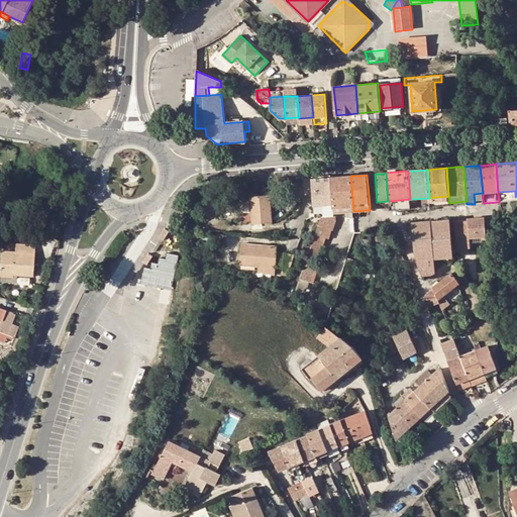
[(350,214),(353,214),(353,211),(350,176),(338,177),(331,178),(332,201),(341,200),(342,208),(350,207),(350,214)]
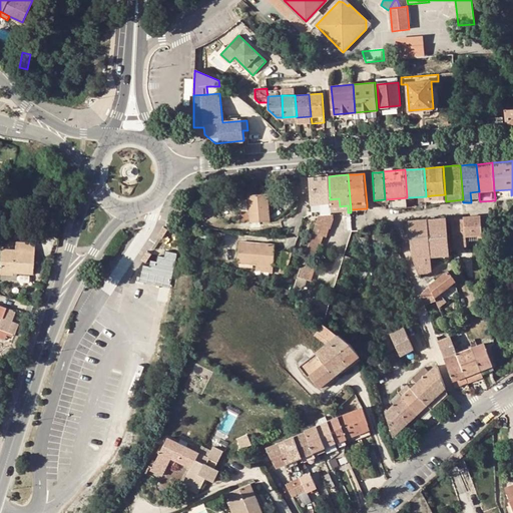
[(331,211),(331,206),(330,199),(329,176),(319,176),(309,177),(312,213),(321,212),(331,211)]
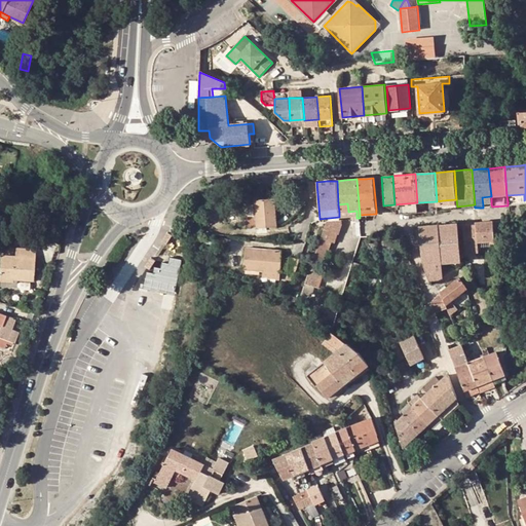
[(483,205),(491,204),(491,196),(482,197),(483,205)]
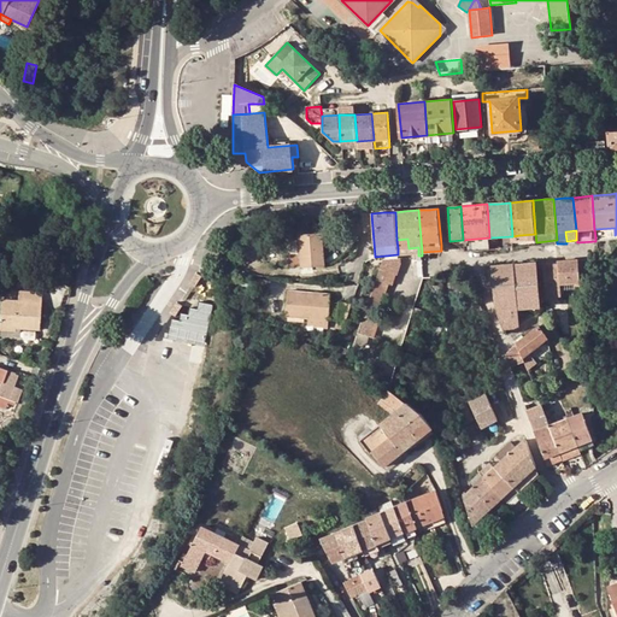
[(301,268),(324,266),(322,233),(299,235),(301,268)]
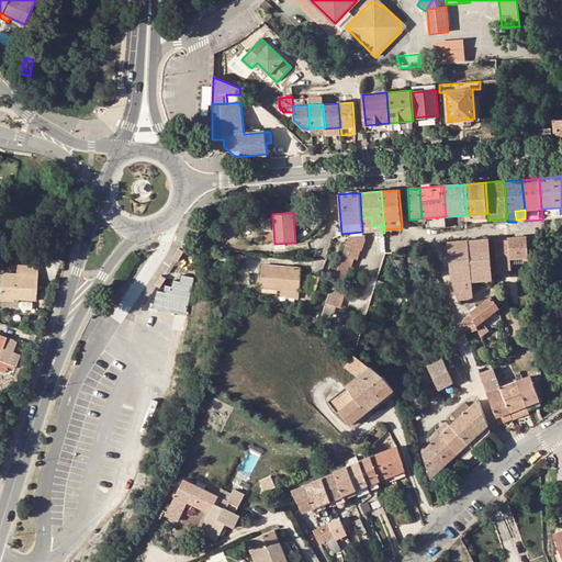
[(473,214),(467,215),(467,225),(473,225),(489,224),(489,221),(487,213),(473,214)]
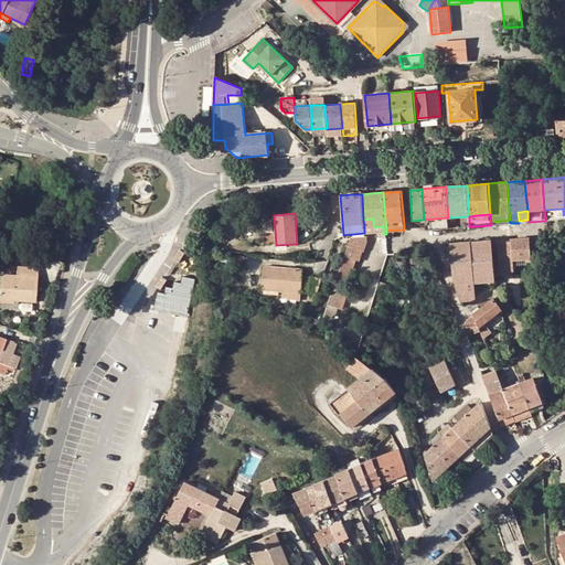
[(425,228),(449,228),(448,222),(448,217),(424,220),(425,228)]
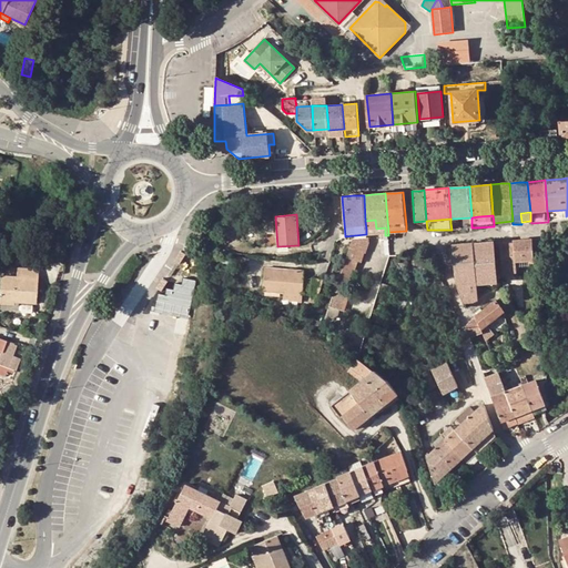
[(375,220),(365,221),(366,229),(376,229),(375,220)]
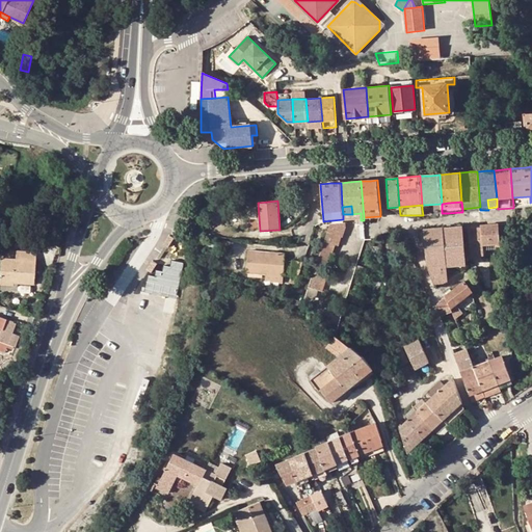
[(334,223),(330,223),(324,241),(335,244),(338,245),(345,222),(344,222),(334,223)]
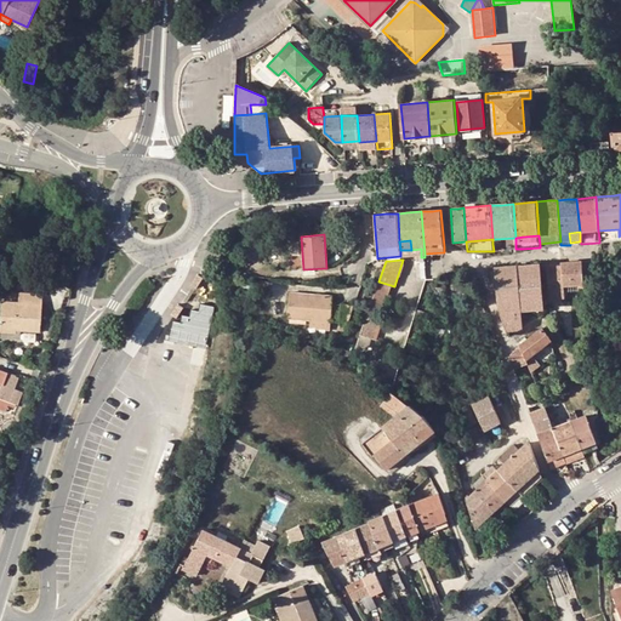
[(560,263),(562,267),(563,286),(579,286),(584,285),(582,262),(560,263)]
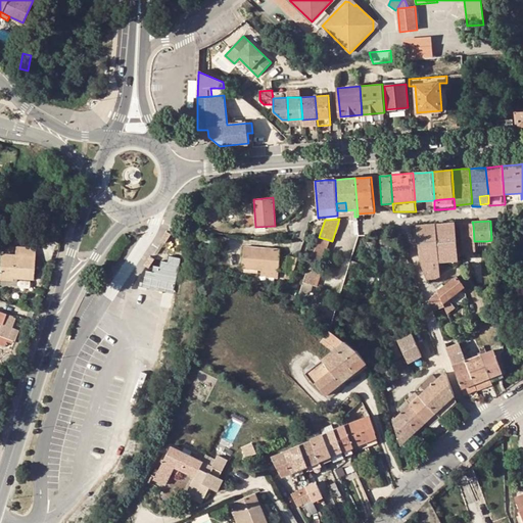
[(456,223),(436,225),(439,260),(459,258),(456,223)]
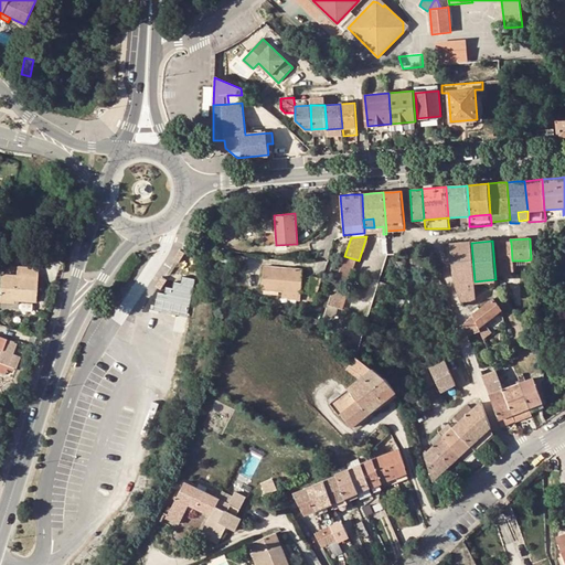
[(450,245),(454,279),(461,302),(476,297),(476,296),(475,281),(471,243),(450,245)]
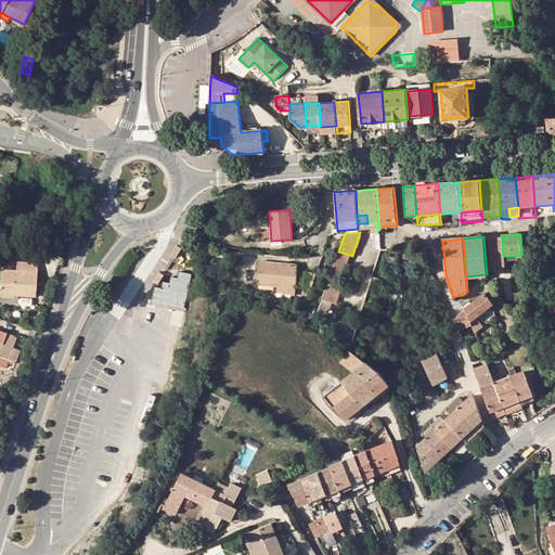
[(503,260),(503,256),(502,239),(489,240),(490,261),(503,260)]
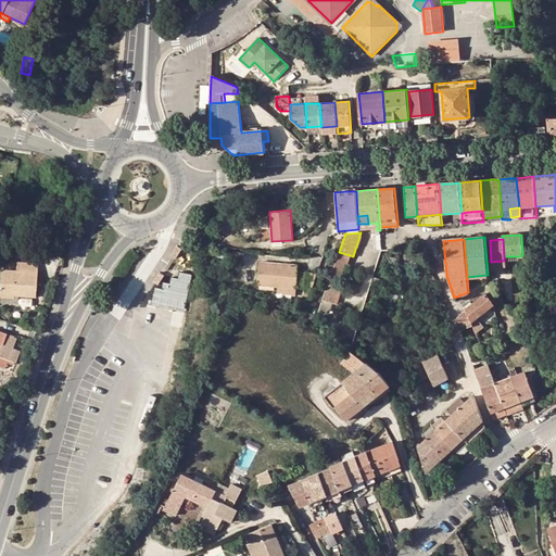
[(177,245),(171,255),(176,258),(181,249),(177,245)]
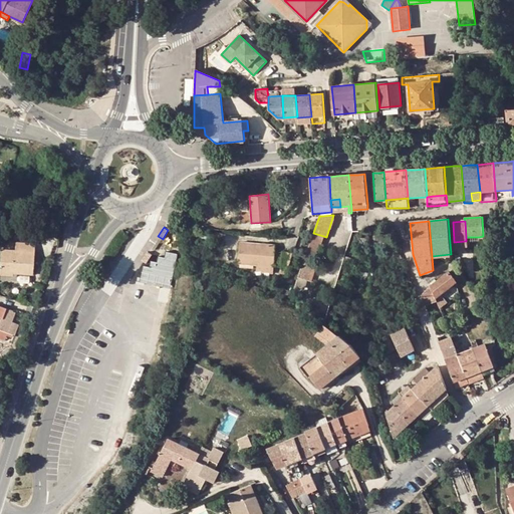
[(310,243),(320,246),(323,236),(313,233),(310,243)]
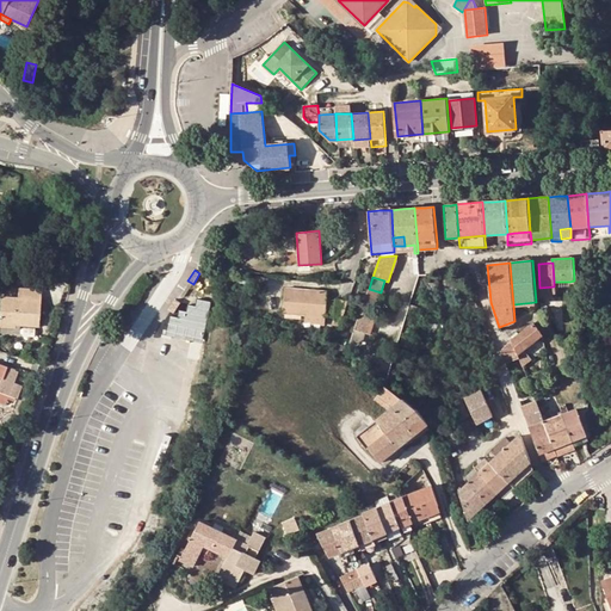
[(283,313),(306,315),(326,316),(328,292),(284,288),(283,313)]
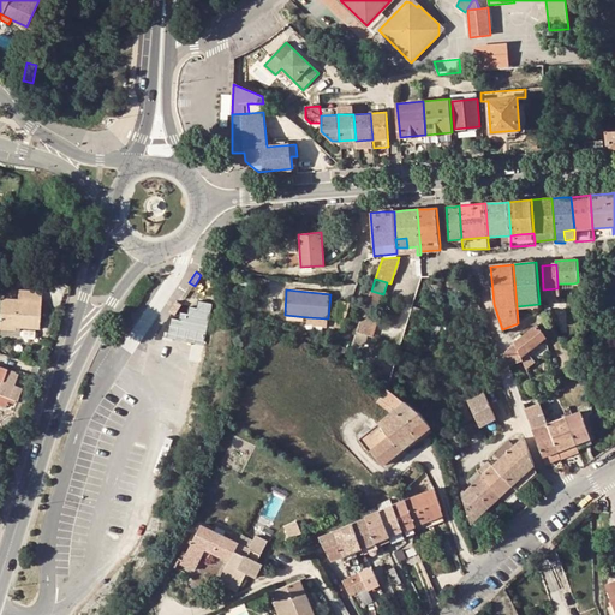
[(16,321),(21,322),(21,327),(40,328),(42,292),(19,291),(18,300),(1,299),(0,316),(0,329),(16,330),(16,321)]
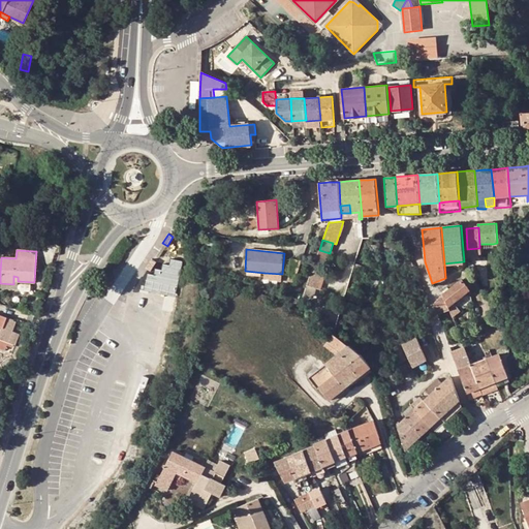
[(312,269),(322,273),(330,253),(319,250),(312,269)]
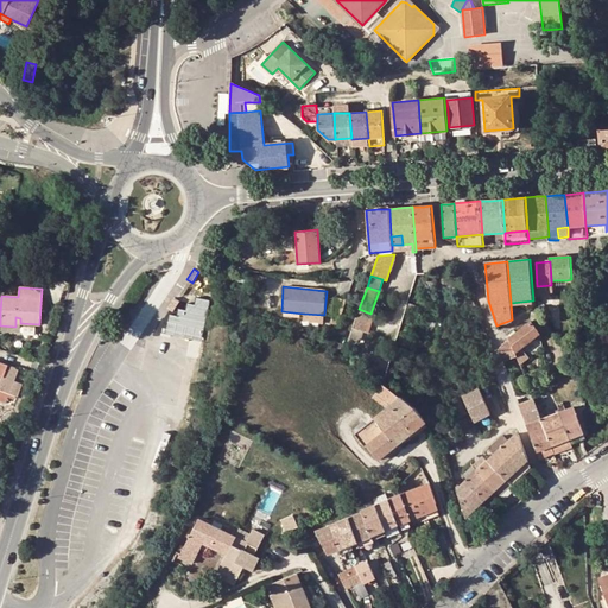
[(169,315),(165,333),(202,340),(210,301),(196,298),(195,304),(187,303),(185,311),(178,310),(177,316),(169,315)]
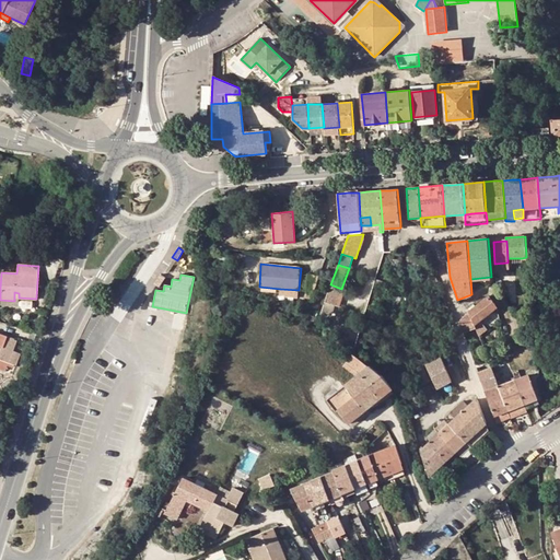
[(161,275),(154,283),(156,284),(160,287),(165,278),(161,275)]
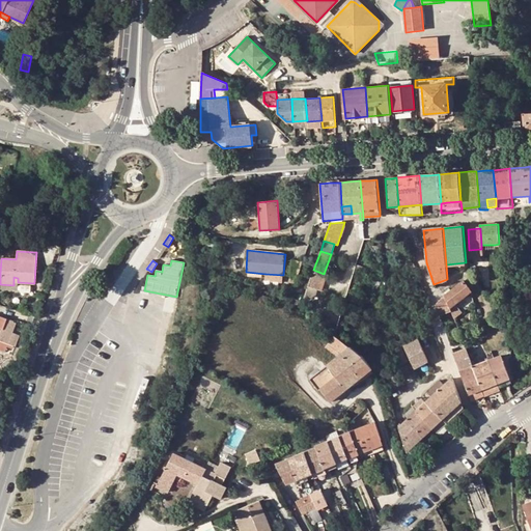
[(290,276),(298,276),(303,261),(291,260),(290,276)]
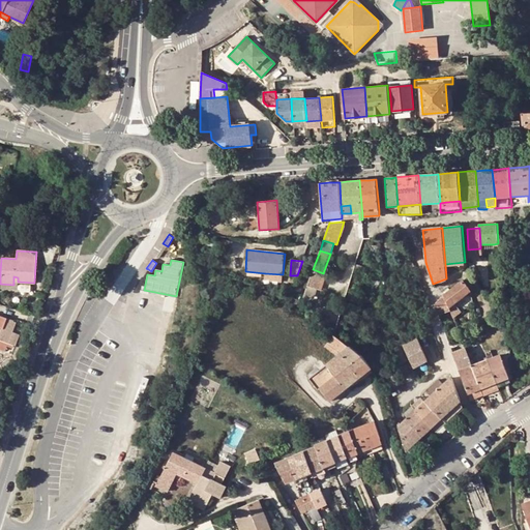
[(323,273),(313,269),(308,283),(321,288),(326,273),(323,273)]
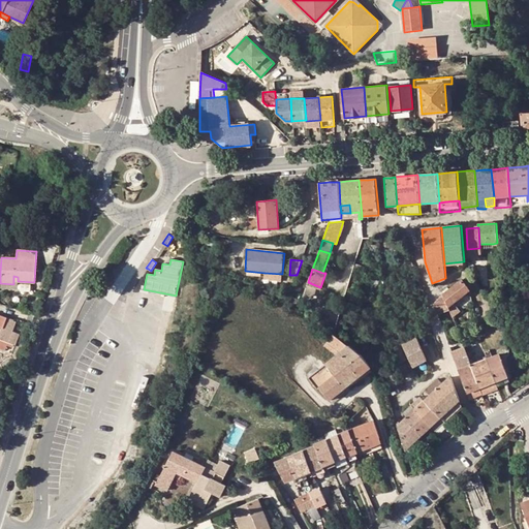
[(263,280),(281,282),(282,274),(265,273),(263,280)]
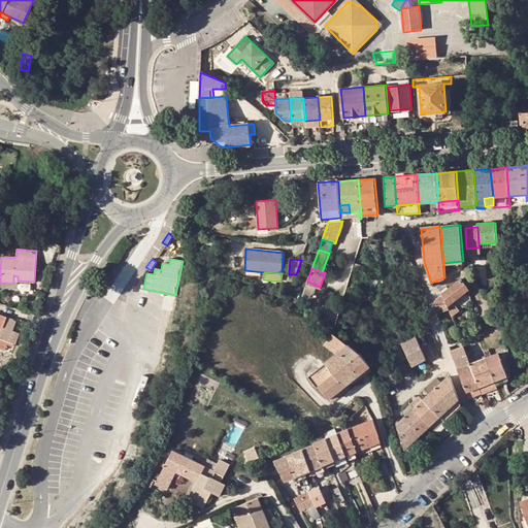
[(10,288),(18,288),(18,281),(18,276),(13,275),(13,284),(0,283),(0,288),(10,289),(10,288)]
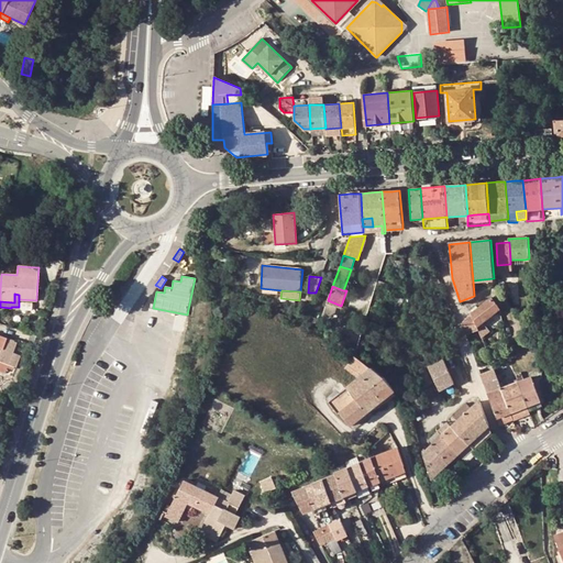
[(492,298),(472,313),(477,327),(482,323),(499,309),(492,298)]
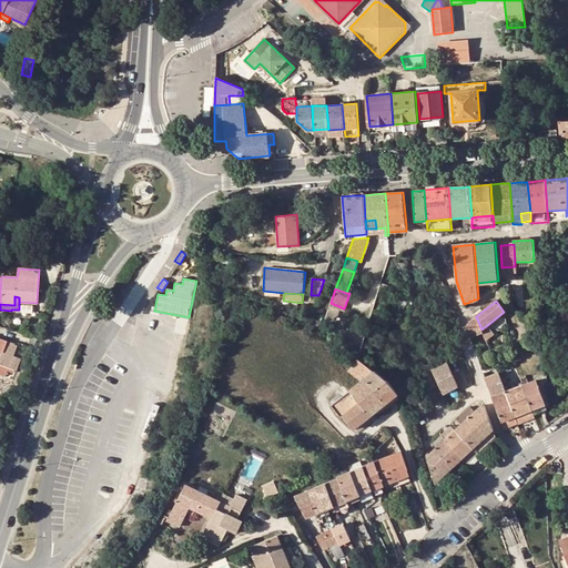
[(483,333),(482,330),(476,316),(468,324),(467,325),(470,337),(483,333)]
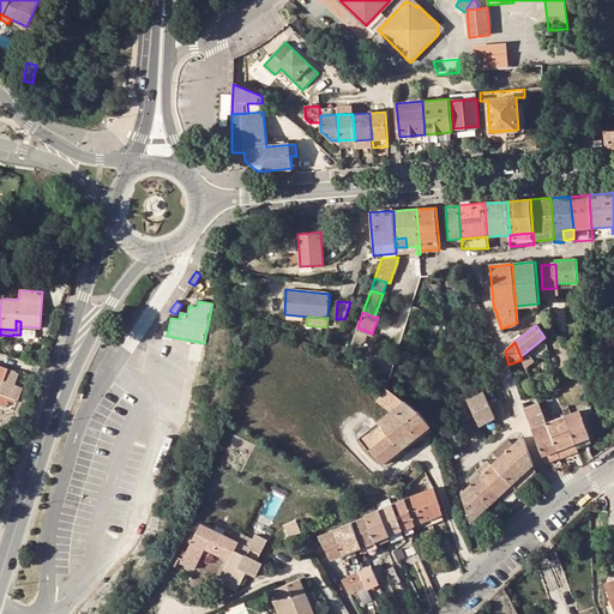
[(528,365),(530,361),(525,353),(521,356),(528,365)]
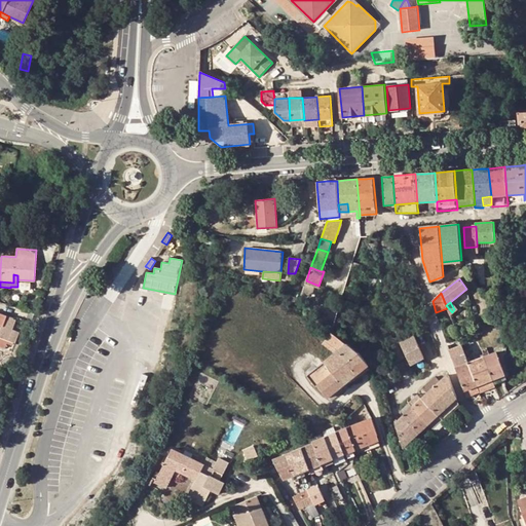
[(0,337),(13,342),(15,343),(19,332),(12,330),(15,321),(13,320),(12,322),(5,320),(6,316),(6,315),(0,312),(0,337)]
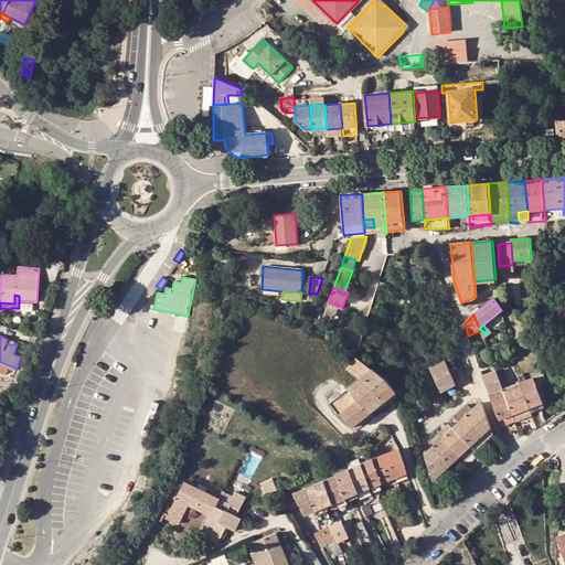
[(397,392),(373,369),(356,358),(348,369),(361,379),(349,388),(369,415),(379,406),(395,394),(397,392)]
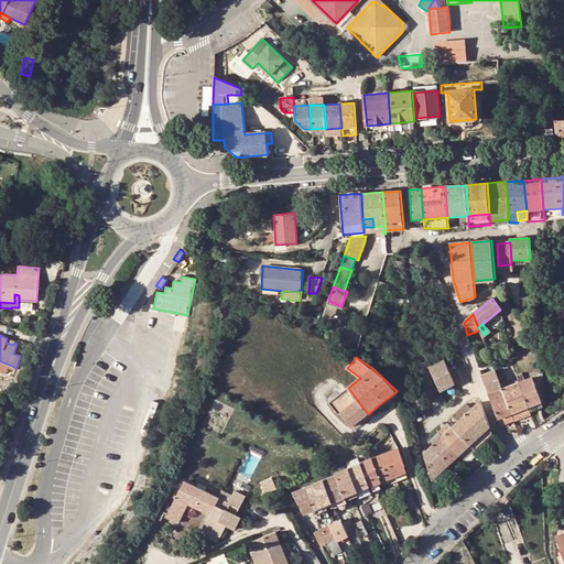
[(430,367),(430,368),(440,391),(455,383),(444,360),(430,367)]
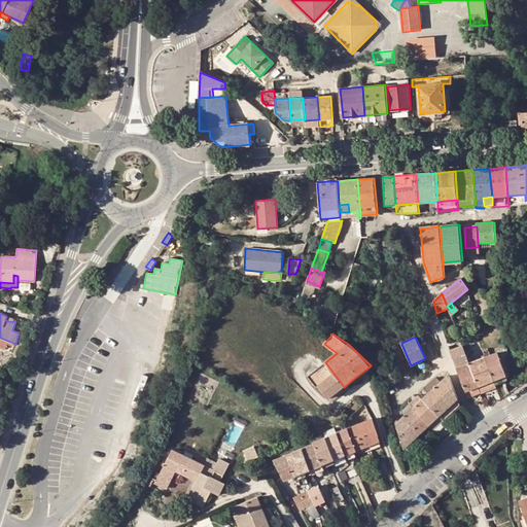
[(0,338),(0,346),(6,349),(7,344),(12,346),(13,343),(0,338)]
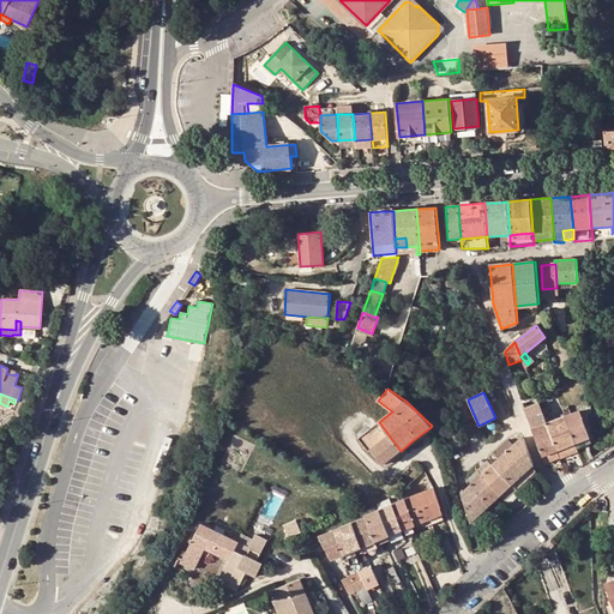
[(471,419),(464,404),(463,402),(451,408),(455,415),(459,425),(471,419)]
